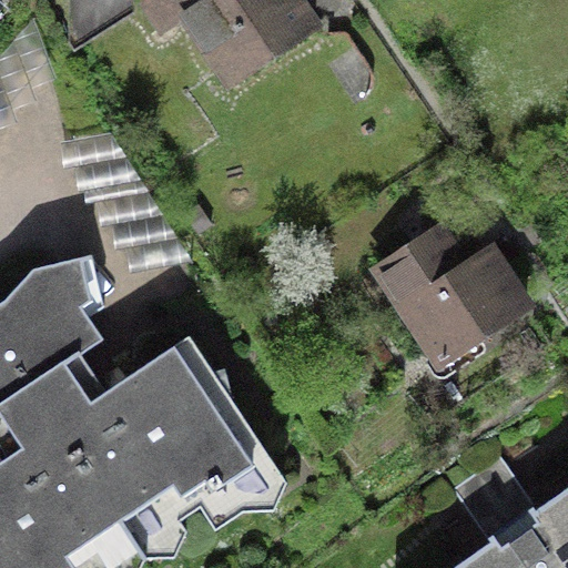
[(175,0),(232,84),(315,29),(295,0),(175,0)]
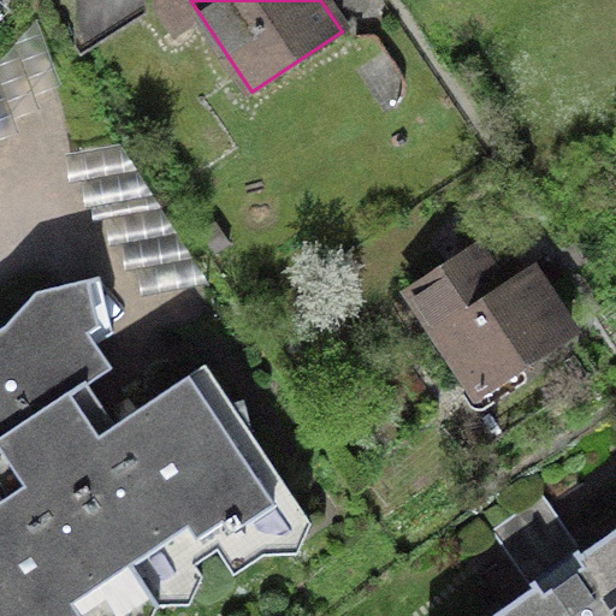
[(572,333),(529,270),(502,288),(474,247),(410,290),(480,394),(572,333)]
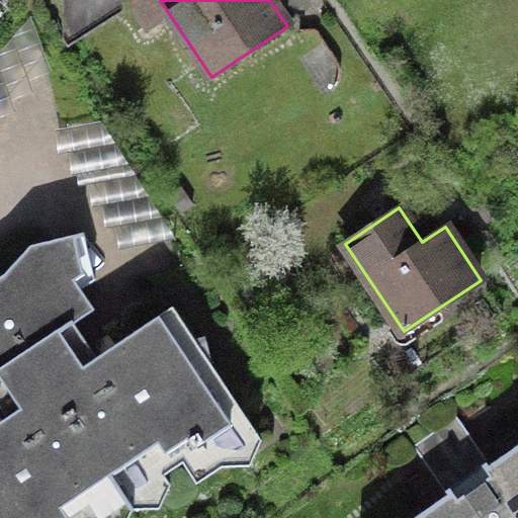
[(0,366),(26,350),(72,320),(74,323),(93,309),(75,282),(64,237),(30,246),(5,273),(0,276),(0,366)]
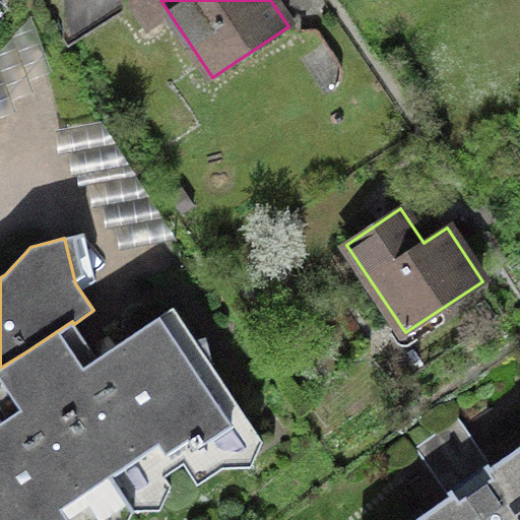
[(26,351),(131,512),(159,509),(171,485),(164,475),(183,463),(197,484),(222,467),(251,466),(262,441),(213,367),(205,336),(195,339),(173,308),(96,358),(74,324),(72,321),(26,351)]
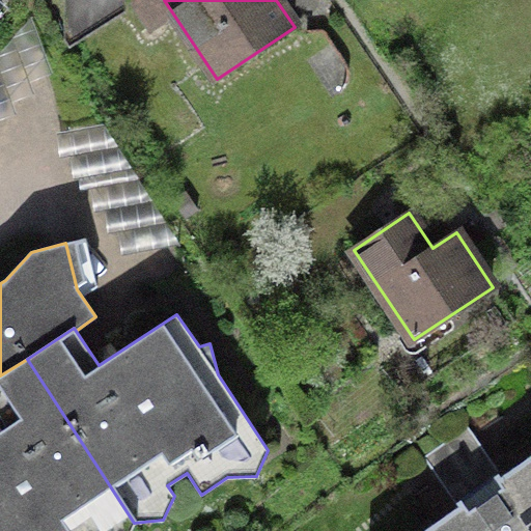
[(130,530),(134,523),(27,359),(0,375),(0,417),(6,427),(0,430),(0,530),(130,530)]
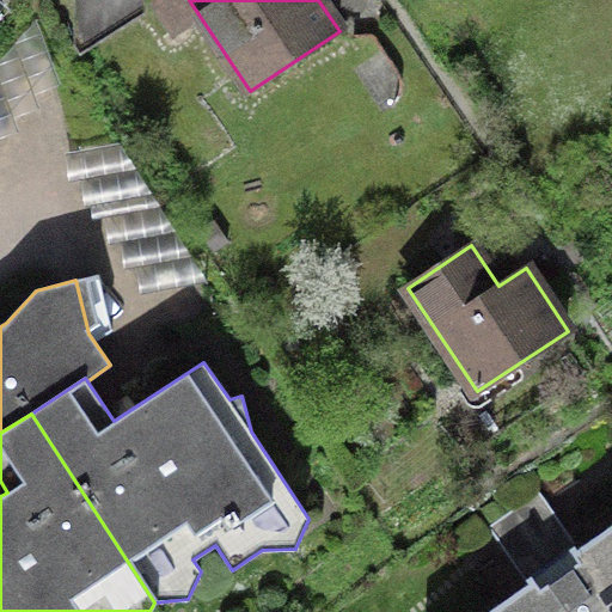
[(611,611),(611,524),(580,548),(577,544),(525,580),(528,585),(488,611),(611,611)]
